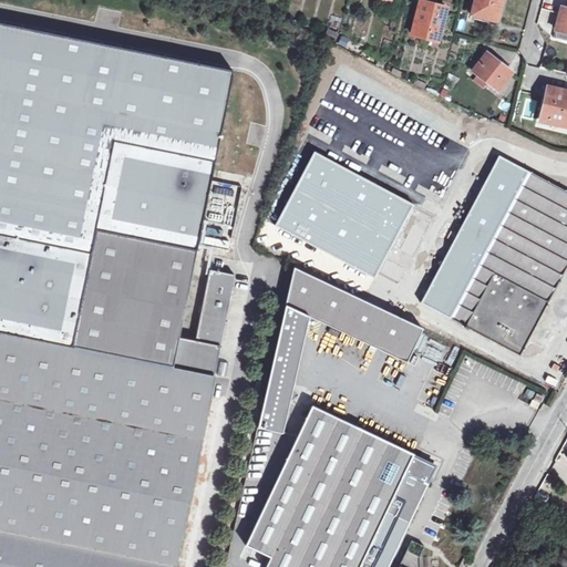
[(475,0),(473,14),(498,21),(503,0),(475,0)]
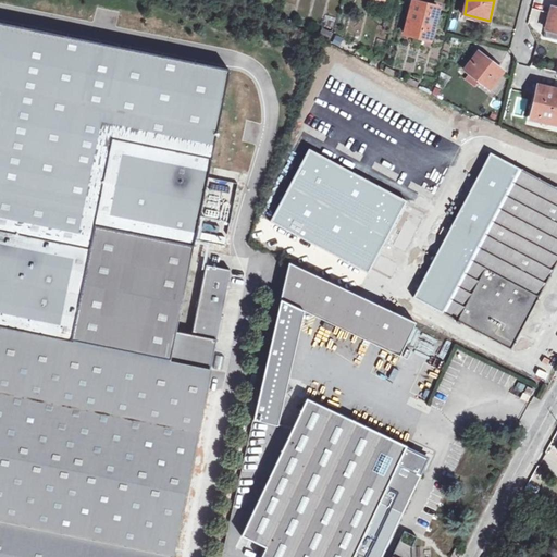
[(406,34),(431,40),(440,8),(426,4),(413,1),(406,34)]
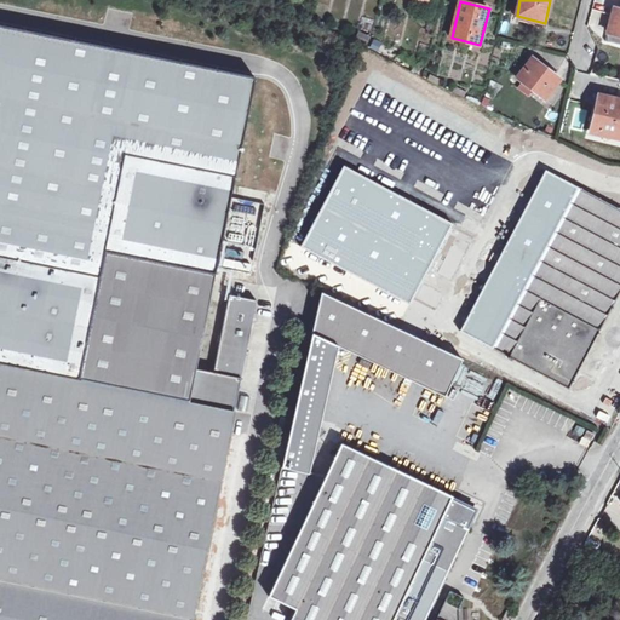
[(619,9),(615,7),(609,32),(612,33),(609,42),(619,45),(619,9)]
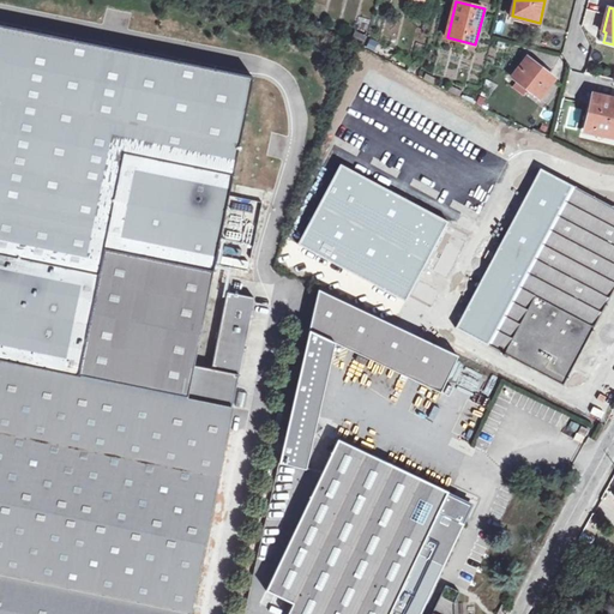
[(104,250),(214,271),(252,74),(0,24),(0,360),(78,377),(104,250)]
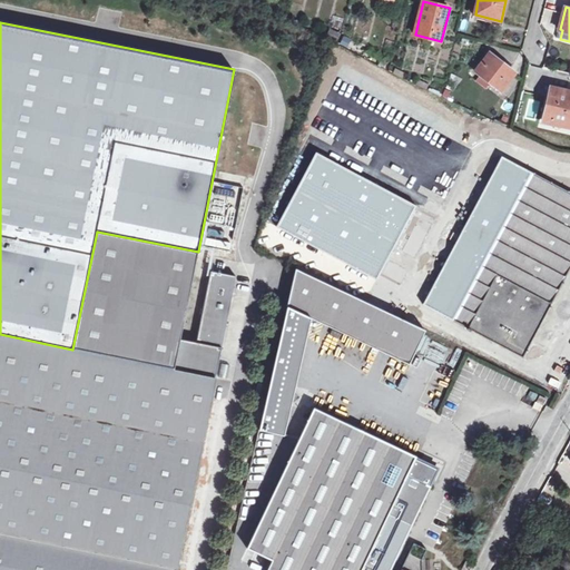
[(503,62),(490,52),(475,71),(502,91),(514,75),(508,69),(501,65),(503,62)]
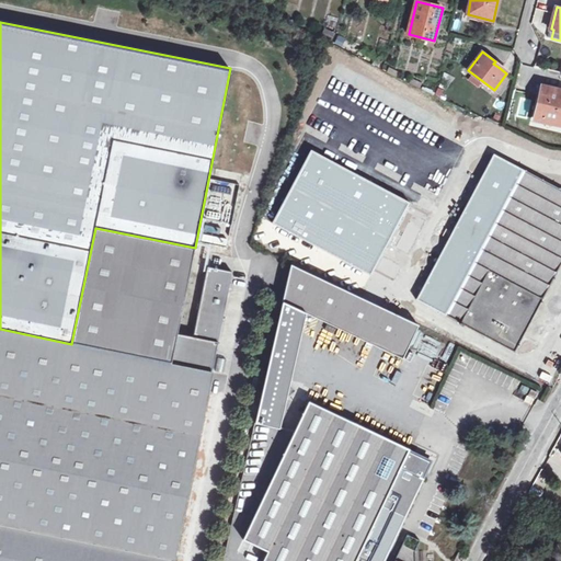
[(535,119),(560,126),(560,90),(547,87),(542,86),(535,119)]
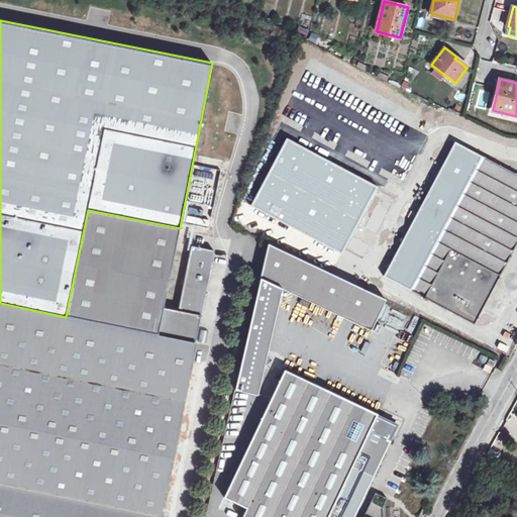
[(287,138),(251,205),(261,209),(341,253),(377,187),(287,138)]
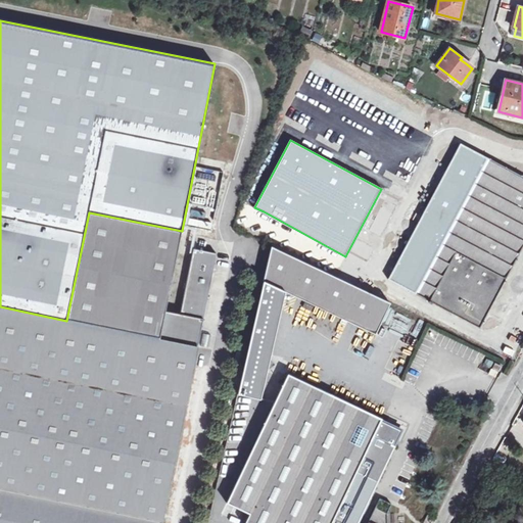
[(445,171),(437,165),(429,183),(436,187),(388,279),(480,328),(517,257),(522,246),(522,177),(460,144),(445,171)]
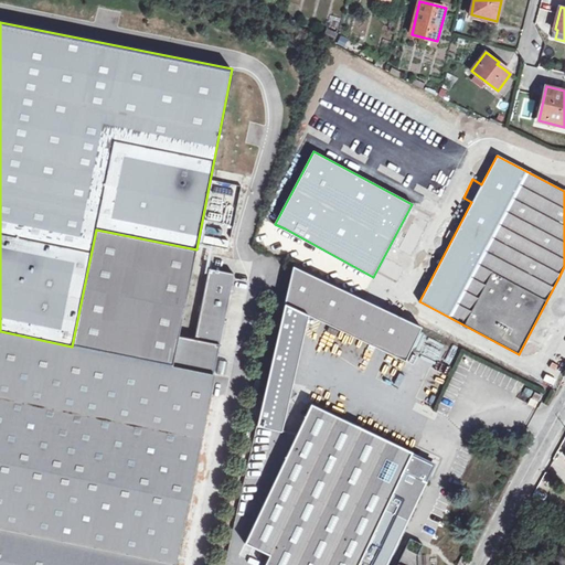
[(235,195),(237,184),(215,180),(213,192),(235,195)]
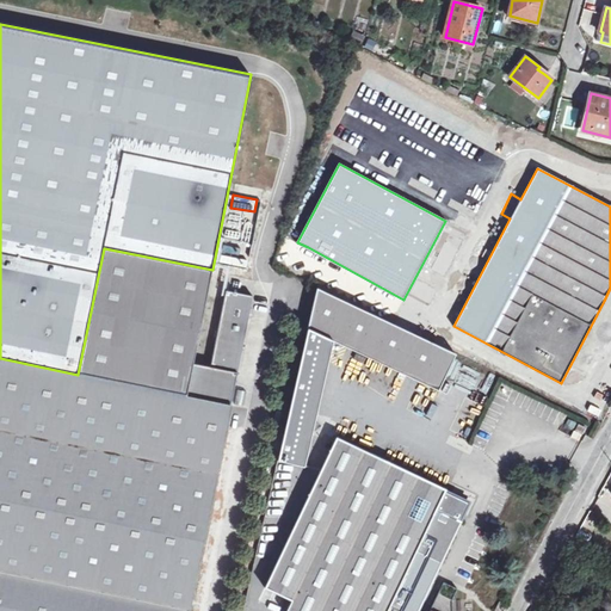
[(104,248),(78,375),(186,396),(186,394),(230,403),(252,296),(226,290),(210,366),(193,363),(213,270),(104,248)]
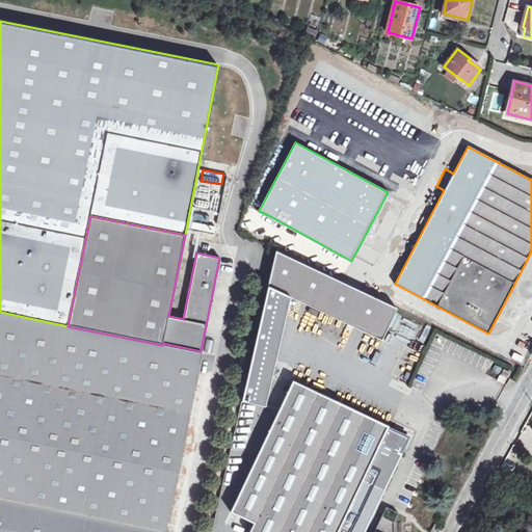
[(212,232),(214,225),(192,220),(190,227),(212,232)]
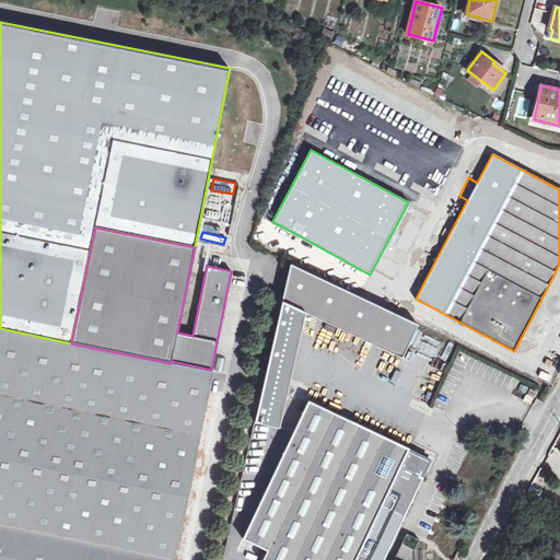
[(291,264),(282,301),(305,312),(401,358),(418,324),(291,264)]
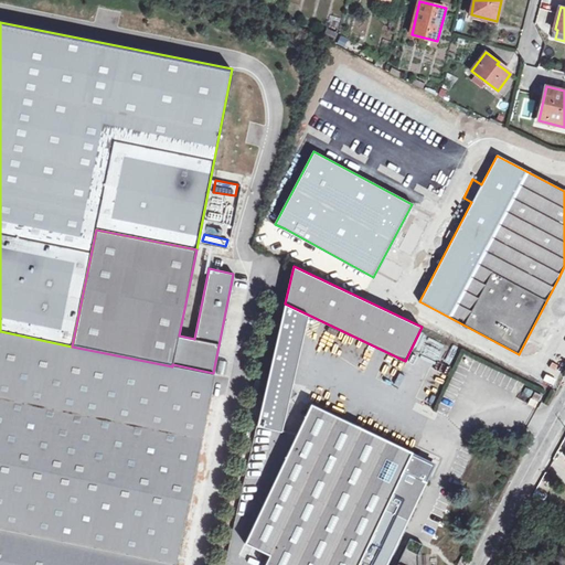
[(281,430),(308,315),(285,304),(257,425),(281,430)]
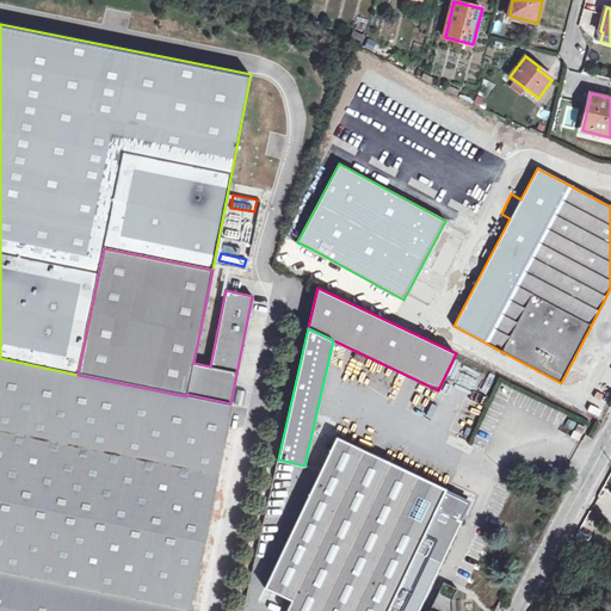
[(78,375),(0,358),(0,610),(189,610),(230,406),(186,396),(78,375)]
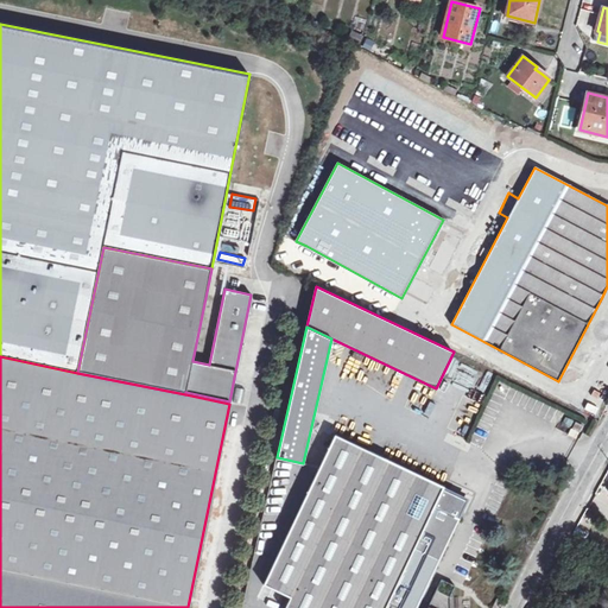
[(416,607),(450,537),(460,519),(435,507),(443,487),(404,468),(410,456),(409,453),(392,444),(388,445),(382,458),(335,435),(264,584),(290,596),(284,607),(416,607)]
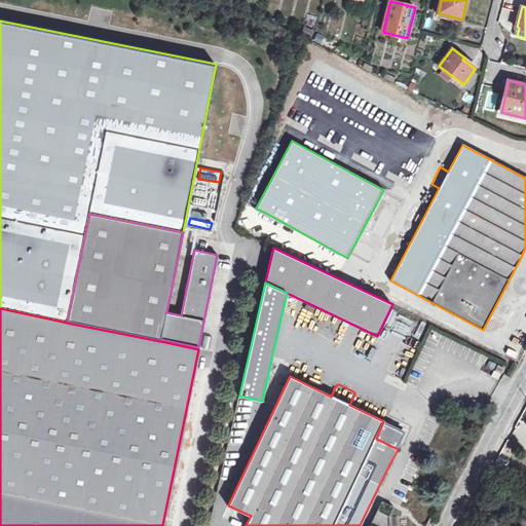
[(388,525),(388,517),(393,508),(381,501),(369,525),(388,525)]
